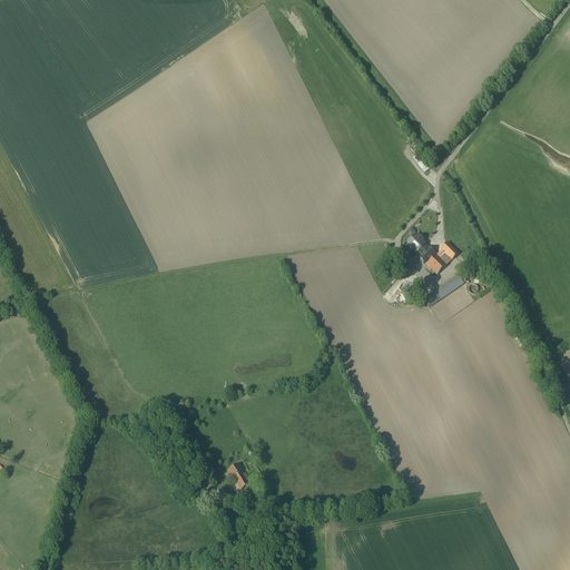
[(415,157),(425,174),(432,169),(422,154),(415,157)]
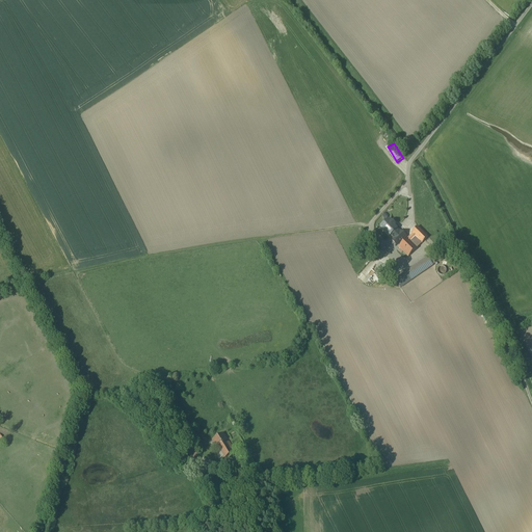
[(395,230),(384,219),(375,230),(386,239),(395,230)]
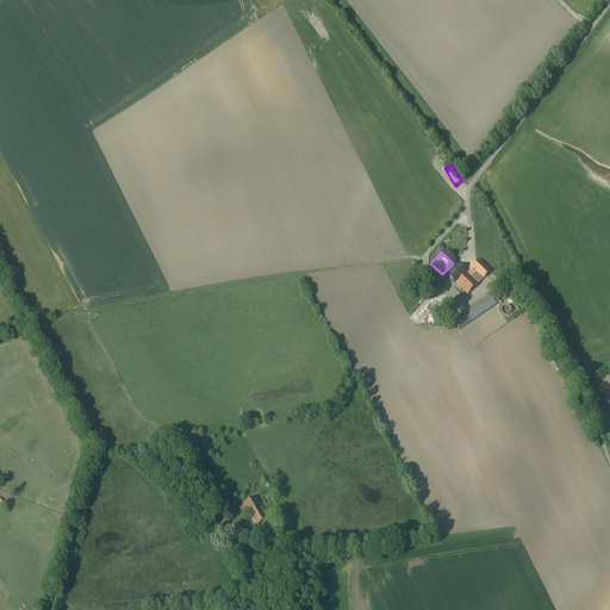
[(490,273),(477,260),(452,285),(465,298),(477,286),(471,280),(474,275),(481,281),(490,273)]
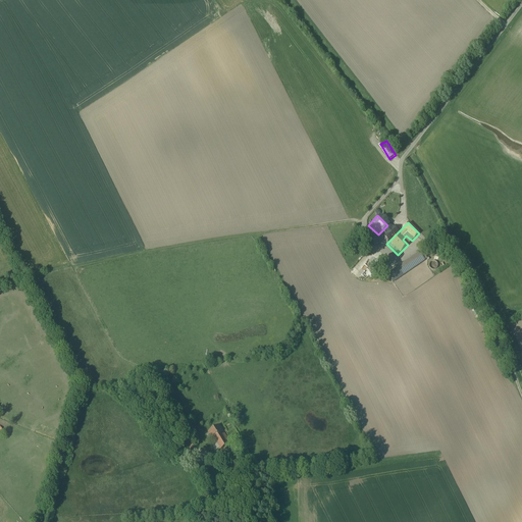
[(423,262),(416,253),(395,269),(401,278),(423,262)]
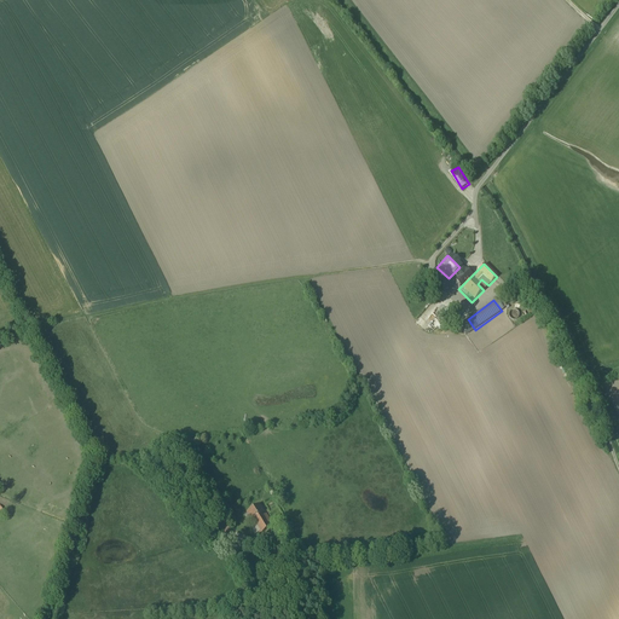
[(219,515),(230,507),(224,498),(213,505),(219,515)]
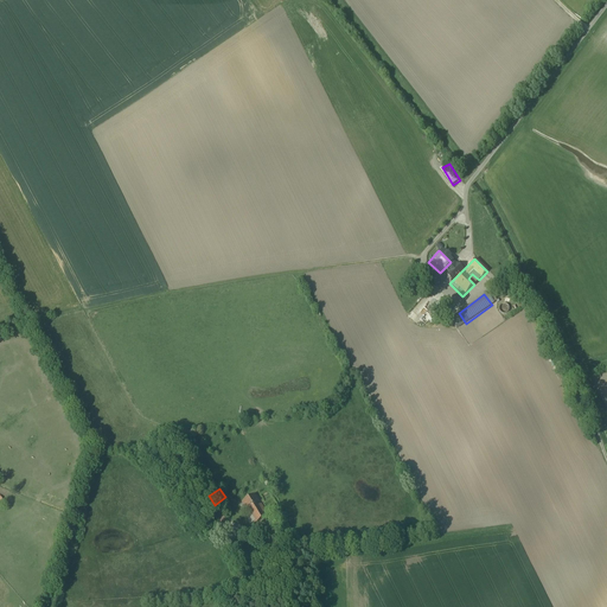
[(242,503),(247,510),(260,502),(255,494),(242,503)]
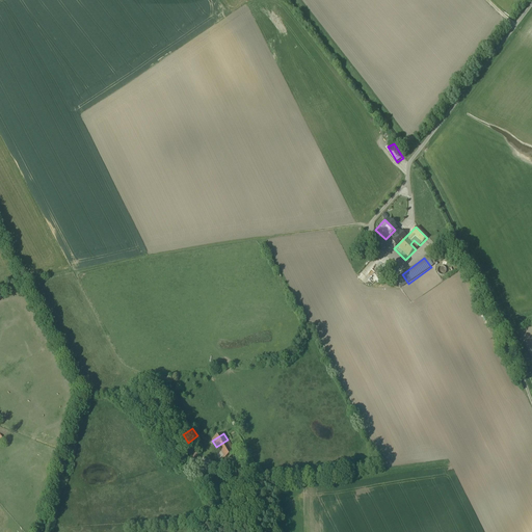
[(228,440),(216,447),(223,459),(235,452),(228,440)]
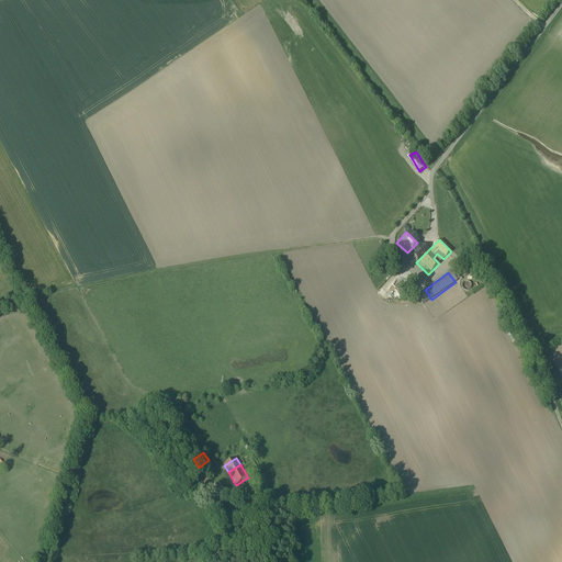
[(209,479),(200,476),(195,491),(204,493),(209,479)]
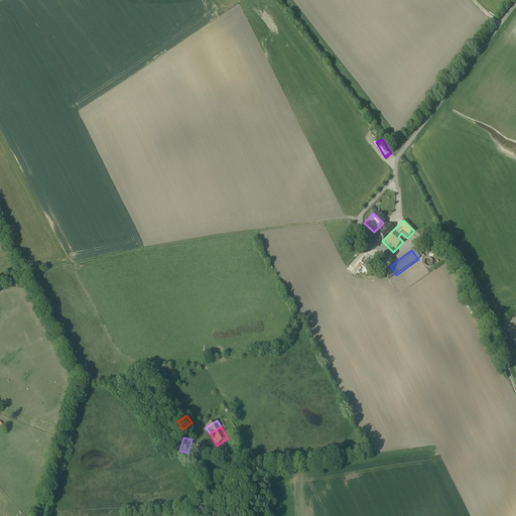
[(196,468),(204,465),(202,460),(194,463),(196,468)]
